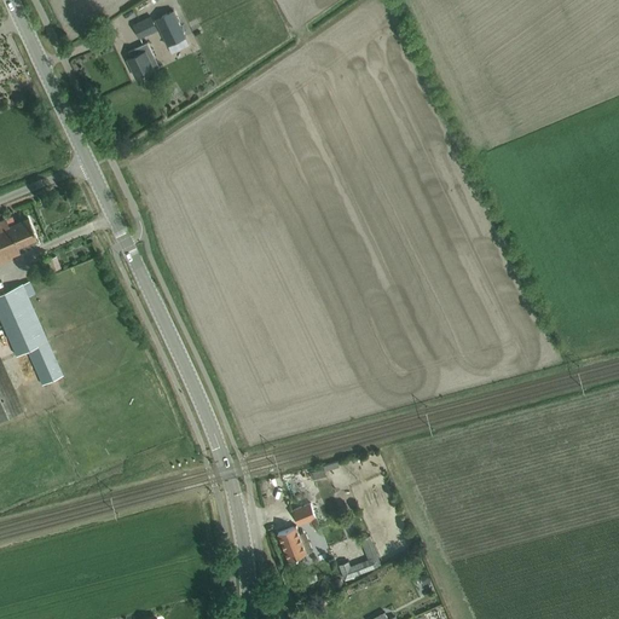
[(168,12),(155,18),(167,45),(172,42),(185,36),(173,10),(168,12)]
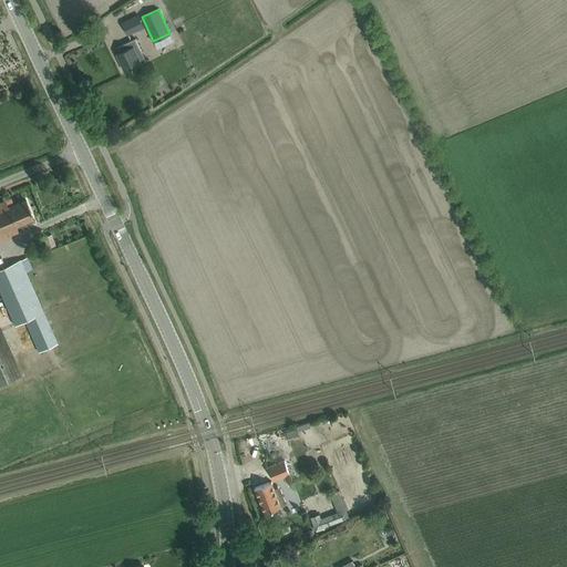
[(138,14),(122,22),(127,34),(144,27),(138,14)]
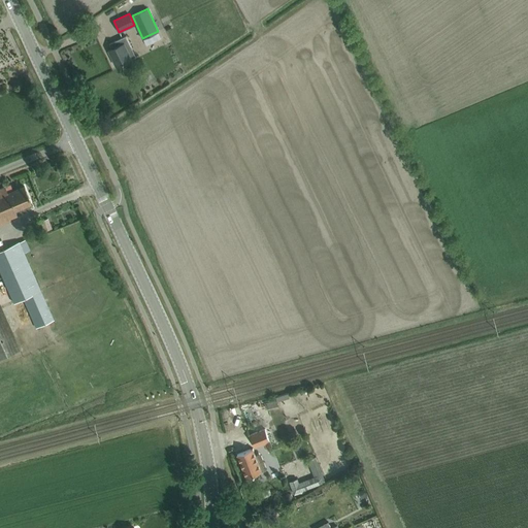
[(126,35),(119,38),(109,43),(112,48),(109,50),(117,65),(131,59),(125,46),(130,43),(126,35)]
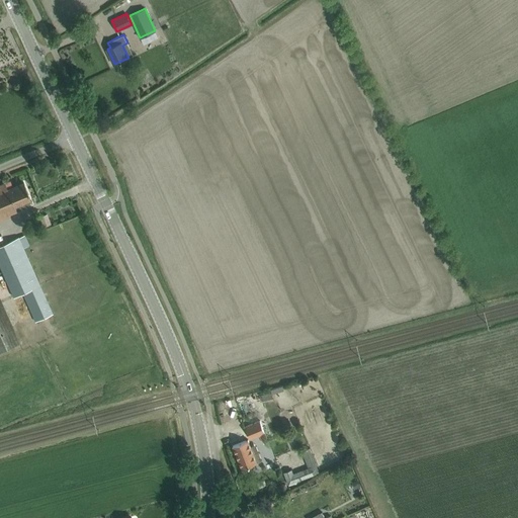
[(0,185),(0,219),(10,214),(9,212),(15,210),(13,205),(30,198),(23,183),(12,187),(10,181),(0,185)]
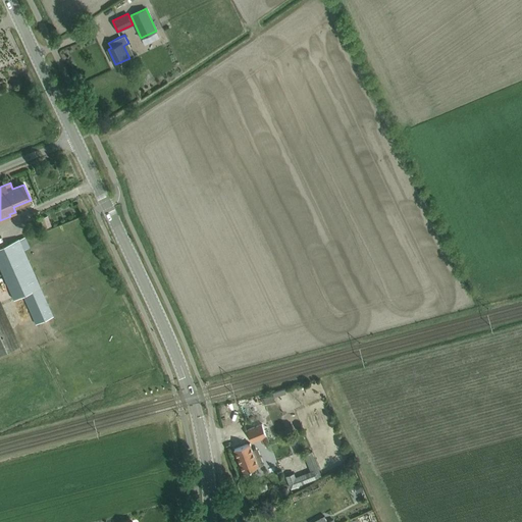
[(48,215),(40,218),(43,227),(51,224),(48,215)]
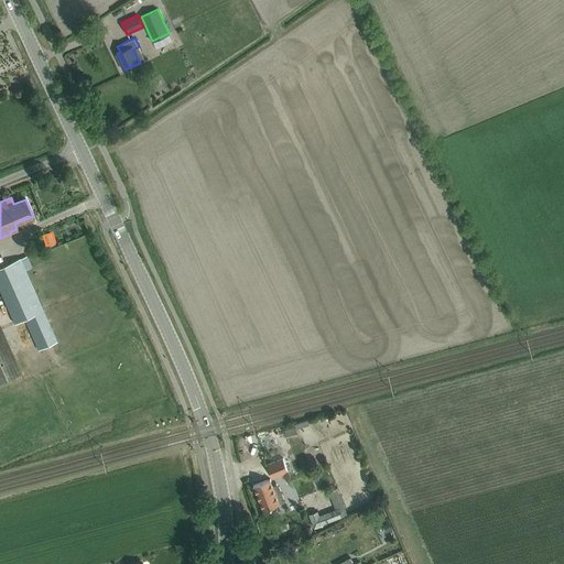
[(0,291),(14,323),(24,318),(39,350),(57,342),(43,311),(24,270),(32,267),(26,256),(0,268),(0,291)]
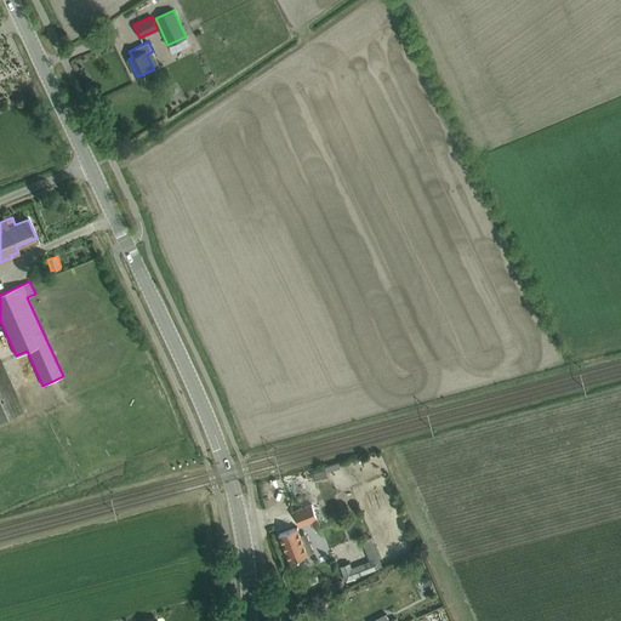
[(0,360),(0,421),(23,411),(0,360)]
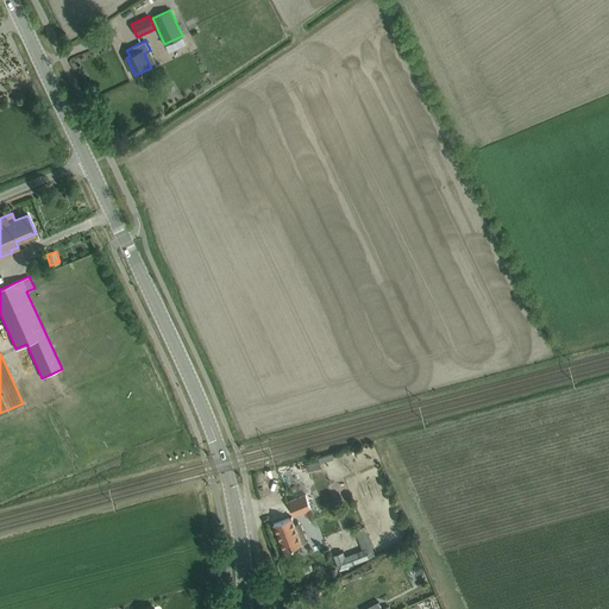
[(318,456),(318,460),(319,462),(333,458),(332,452),(331,452),(318,456)]
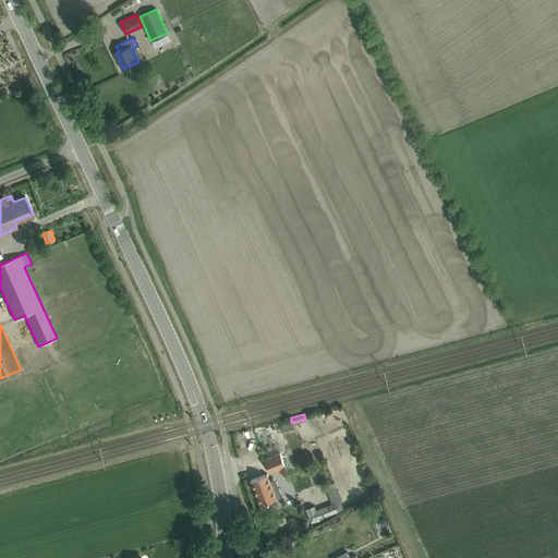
[(293,427),(292,423),(291,422),(279,425),(280,431),(293,427)]
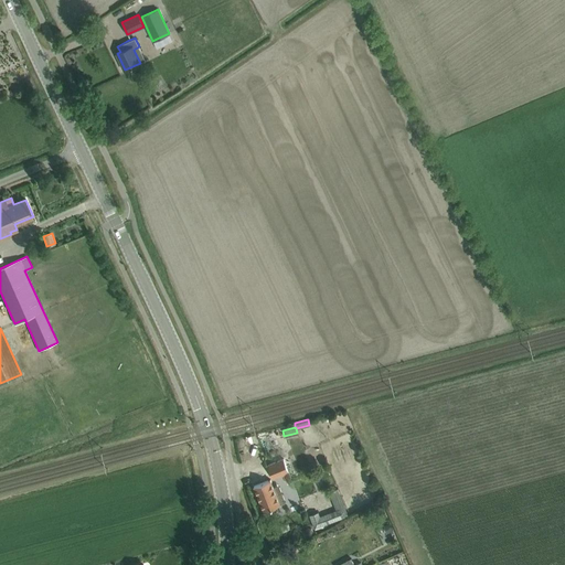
[(253,448),(264,446),(262,438),(251,441),(253,448)]
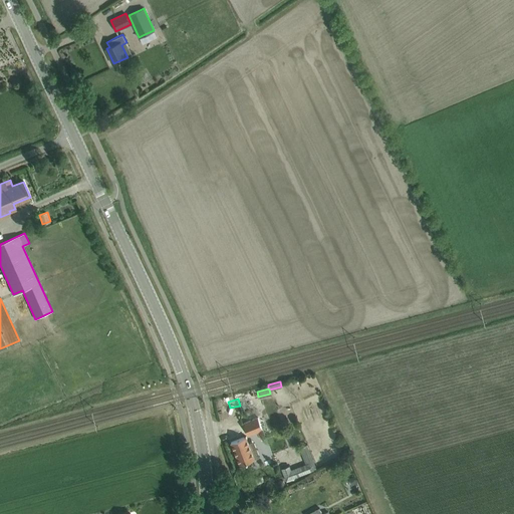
[(263,429),(258,417),(243,424),(248,435),(257,431),(260,439),(266,437),(263,429)]
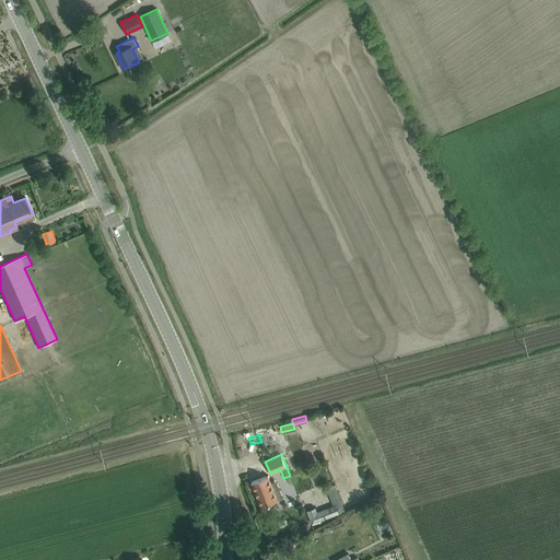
[(261,477),(252,481),(261,505),(271,502),(278,499),(283,497),(277,480),(271,482),(268,475),(261,477)]
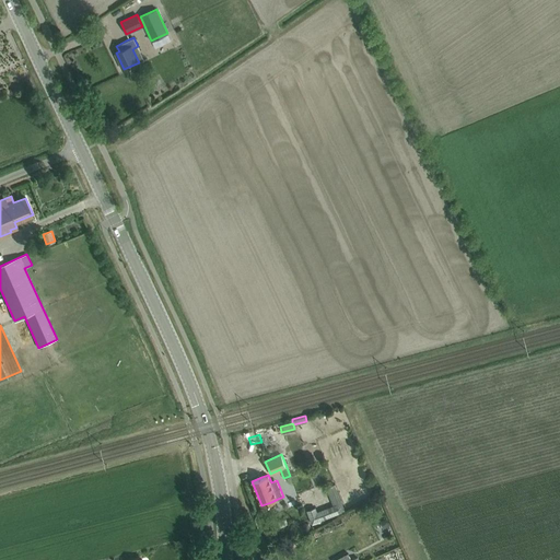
[(327,520),(342,513),(339,506),(324,513),(327,520)]
